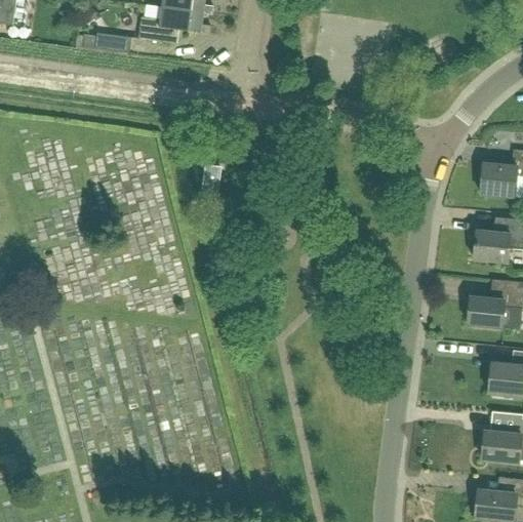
[(0,22),(11,24),(14,0),(0,0),(0,22)]
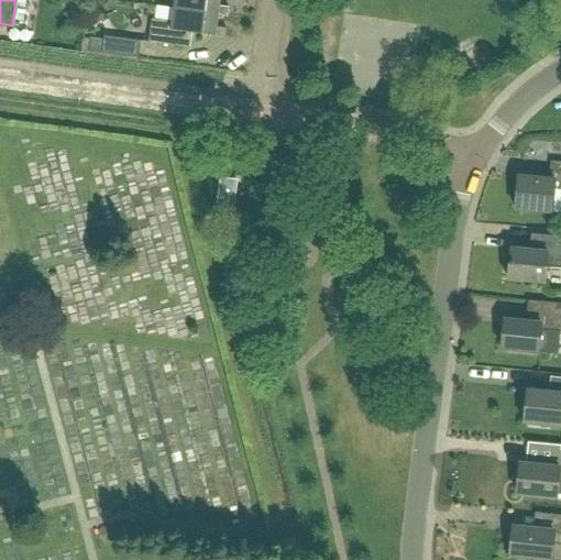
[(173,0),(172,6),(218,11),(218,12),(226,13),(228,4),(219,3),(219,0),(173,0)]
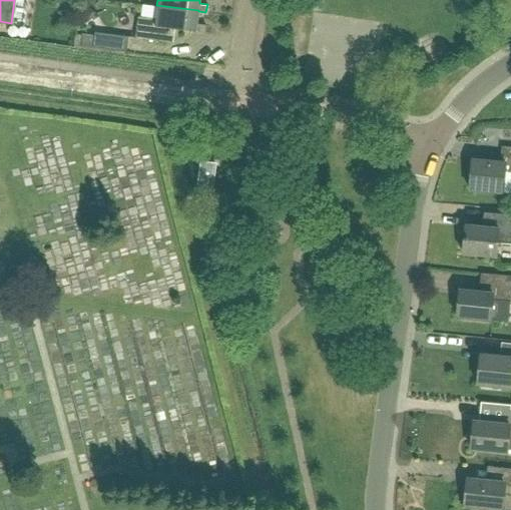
[(134,37),(171,42),(172,28),(203,32),(204,23),(196,22),(198,11),(198,10),(156,5),(154,18),(136,15),(134,37)]
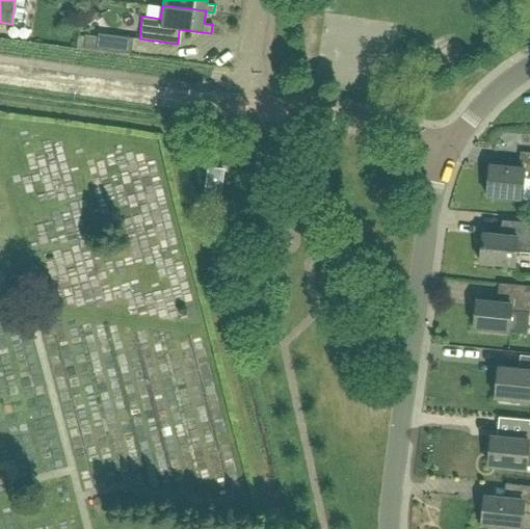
[(134,35),(98,31),(96,47),(132,51),(134,35)]
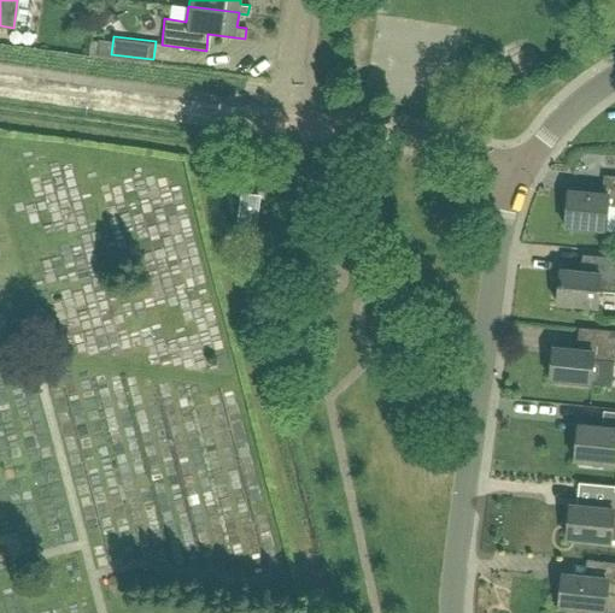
[(97,41),(95,54),(111,56),(112,43),(97,41)]
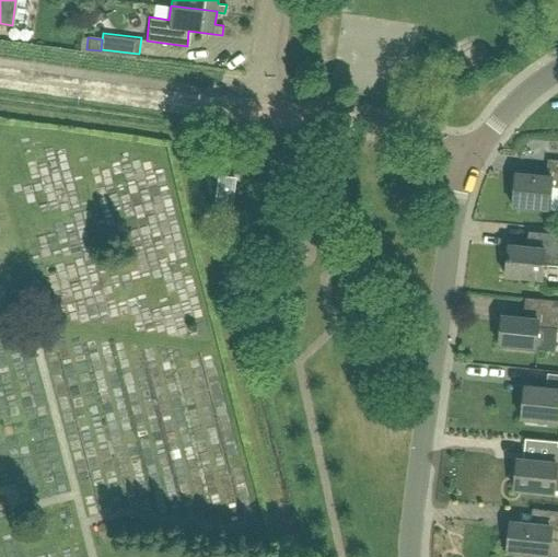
[(512,206),(548,209),(550,187),(557,187),(557,159),(548,159),(547,176),(514,173),(512,206)]
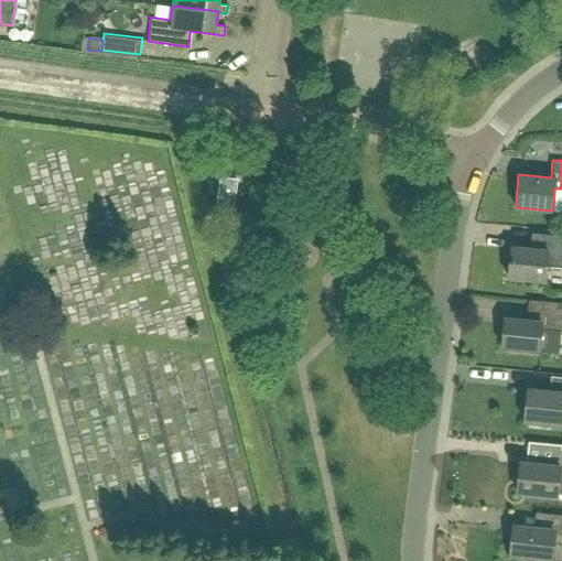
[(231,203),(235,179),(219,176),(216,201),(231,203)]
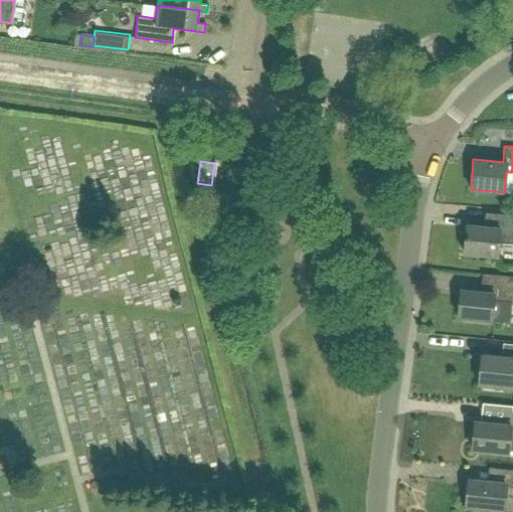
[(463,252),(496,256),(498,241),(512,242),(512,213),(494,212),(492,226),(466,224),(463,252)]
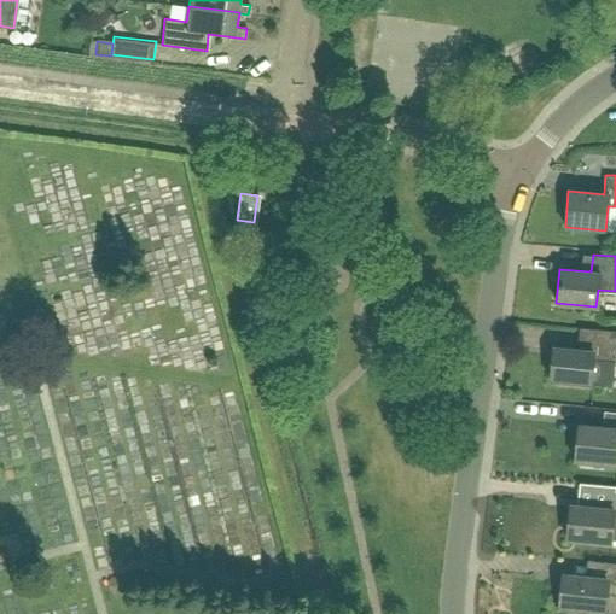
[(548,379),(590,382),(611,385),(615,334),(615,331),(585,328),(582,350),(552,348),(548,379)]
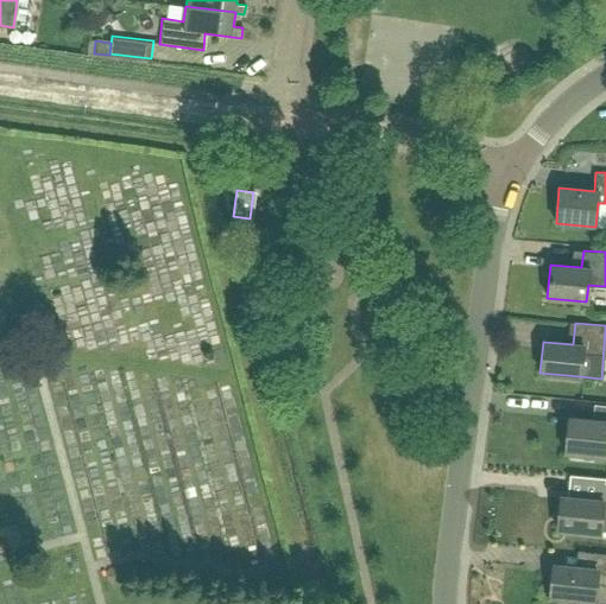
[(605,457),(605,405),(599,405),(598,420),(567,417),(563,453),(605,457)]
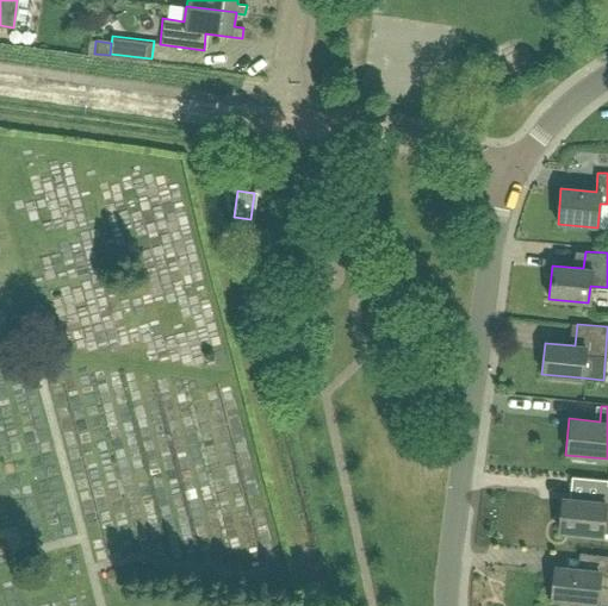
[(562,498),(558,531),(607,536),(607,483),(601,483),(600,501),(562,498)]
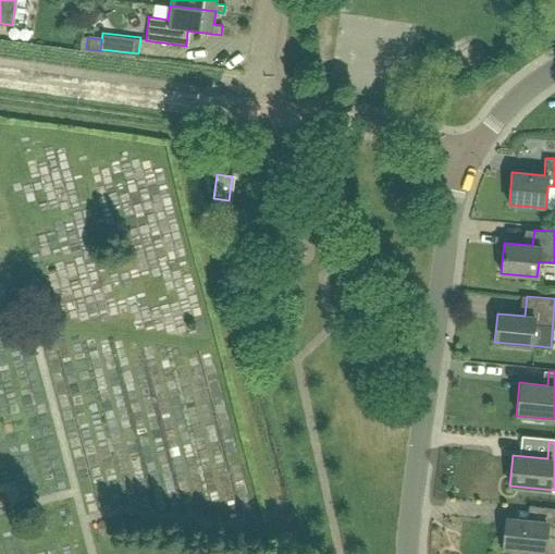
[(543,552),(544,536),(554,537),(554,506),(537,505),(534,521),(506,519),(503,548),(543,552)]
